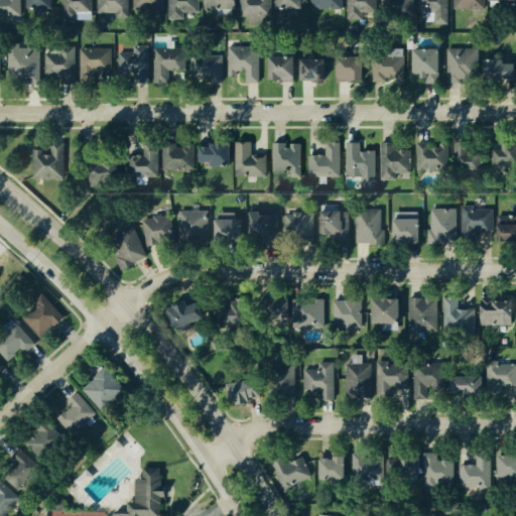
[(0,0),(0,16),(23,15),(22,0),(0,0)]
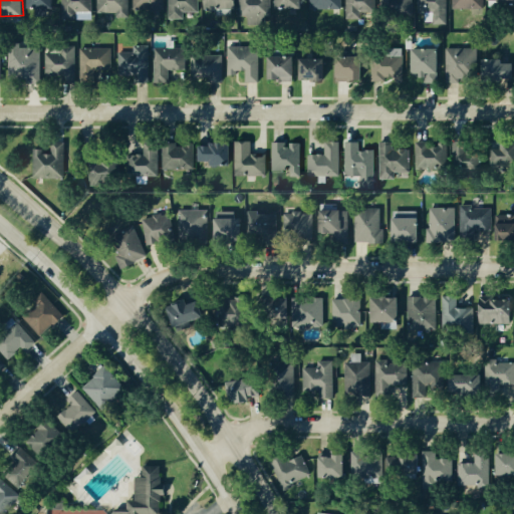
[(55,0),(31,0),(31,8),(56,9),(55,0)]
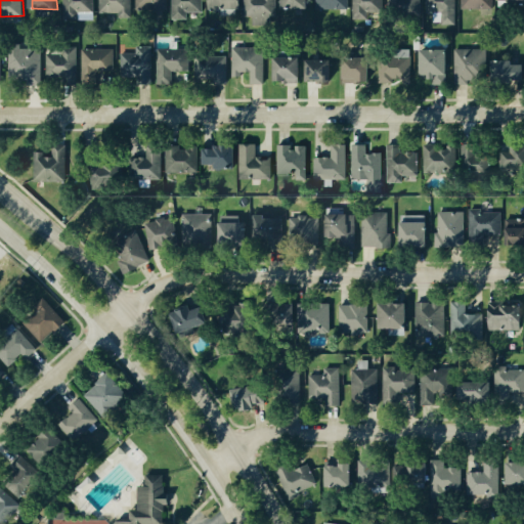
[(64,0),(64,18),(79,19),(80,12),(95,12),(95,0),(64,0)]
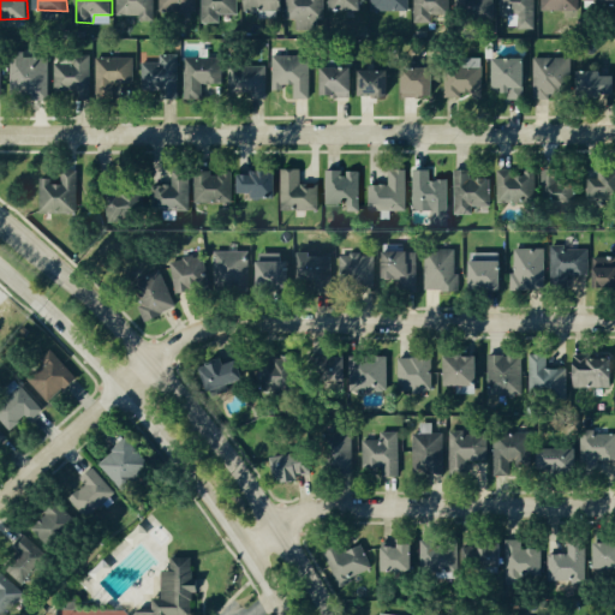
[(155,0),(120,0),(119,17),(155,18),(155,0)]
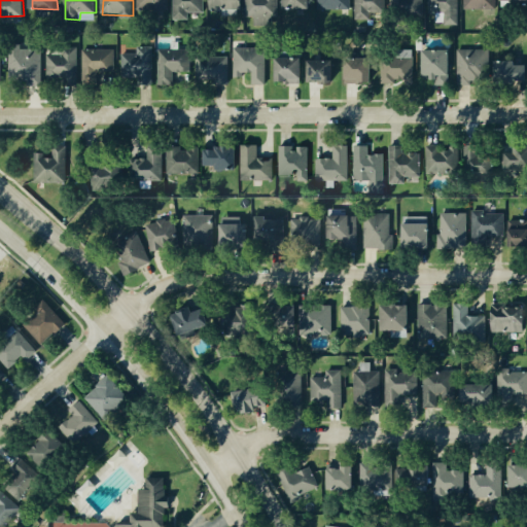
[(169,0),(138,0),(138,10),(169,10),(169,0)]
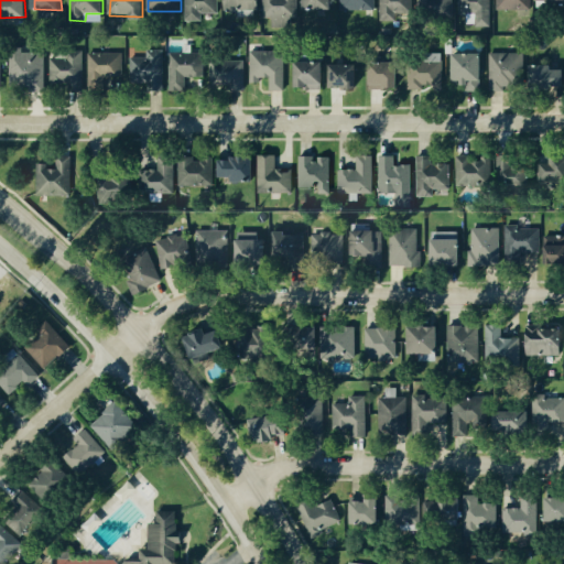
[(227,0),(227,9),(261,10),(261,0),(227,0)]
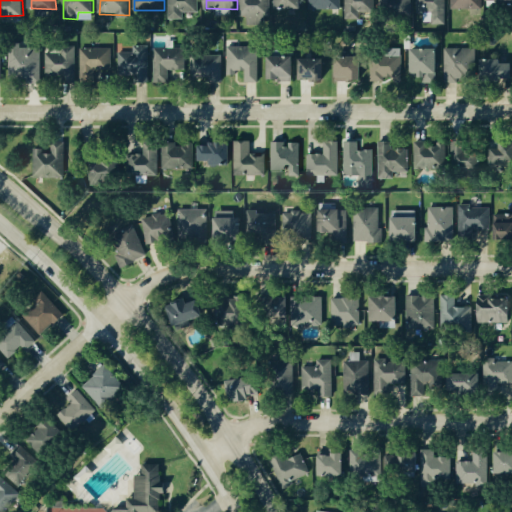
[(271,0),(239,0),(239,15),(252,16),(252,21),(261,21),(261,17),(270,17),(271,0)]
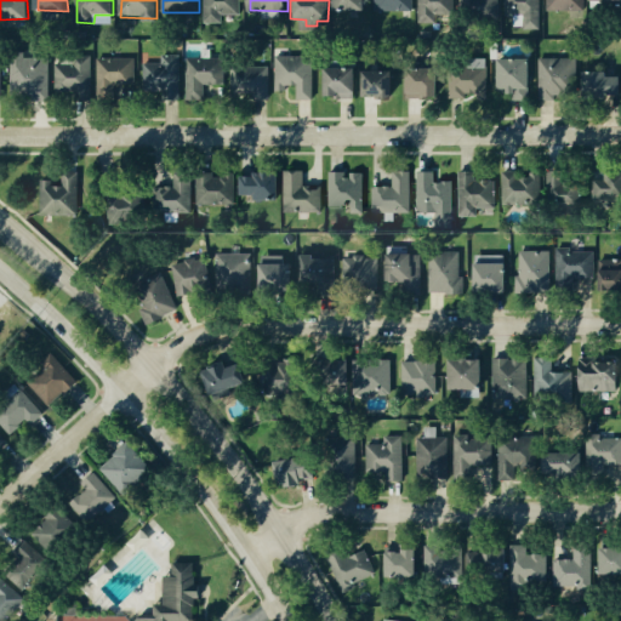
[(377,0),(379,10),(415,9),(414,0),(377,0)]
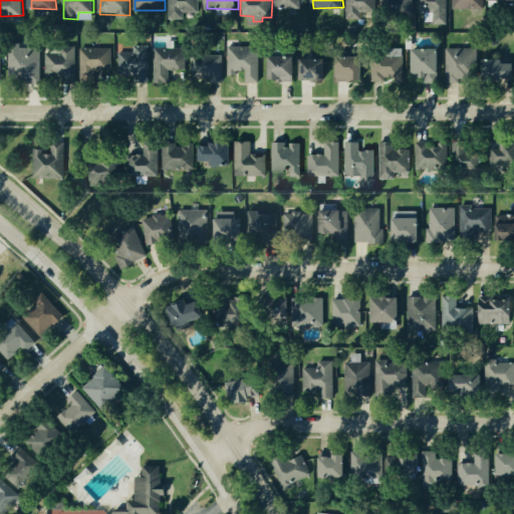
[(377,13),(376,0),(347,0),(348,21),(361,20),(361,13),(377,13)]
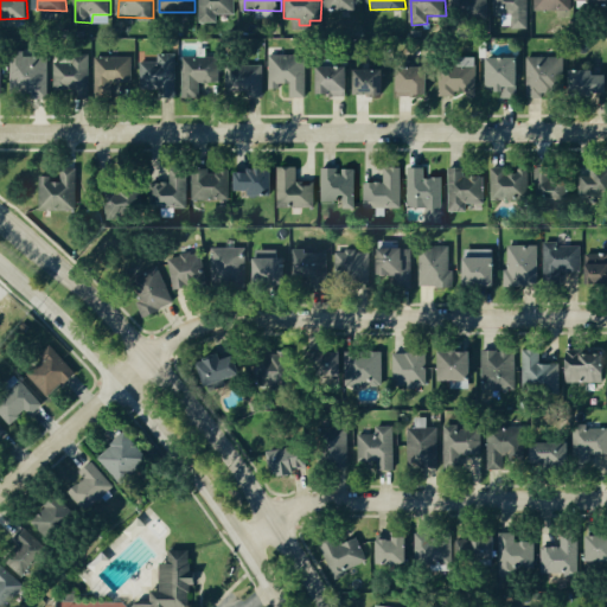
[(470,10),(470,0),(452,0),(453,11),(470,10)]
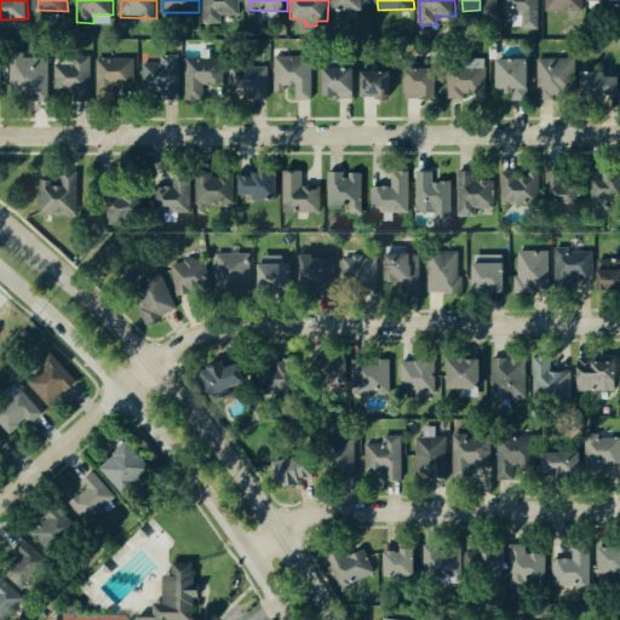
[(546,0),(547,10),(580,11),(580,0),(546,0)]
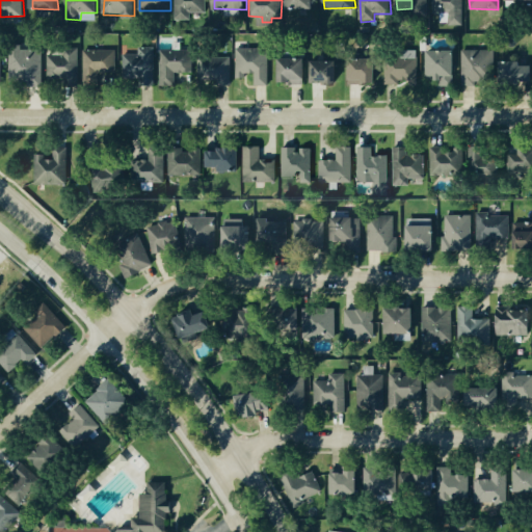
[(50,81),(80,80),(79,48),(49,50),(50,81)]
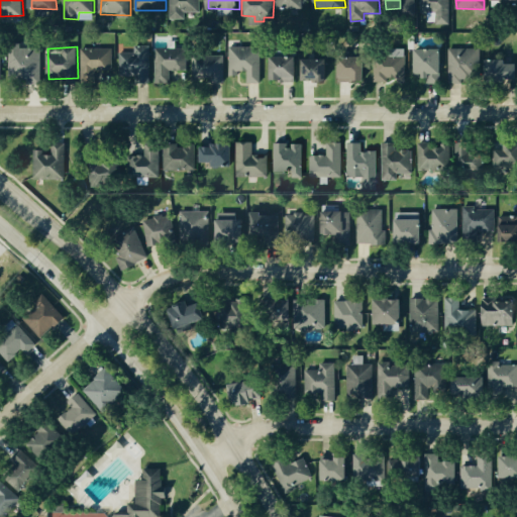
[(150,46),(134,46),(134,54),(120,54),(120,83),(150,83),(150,46)]
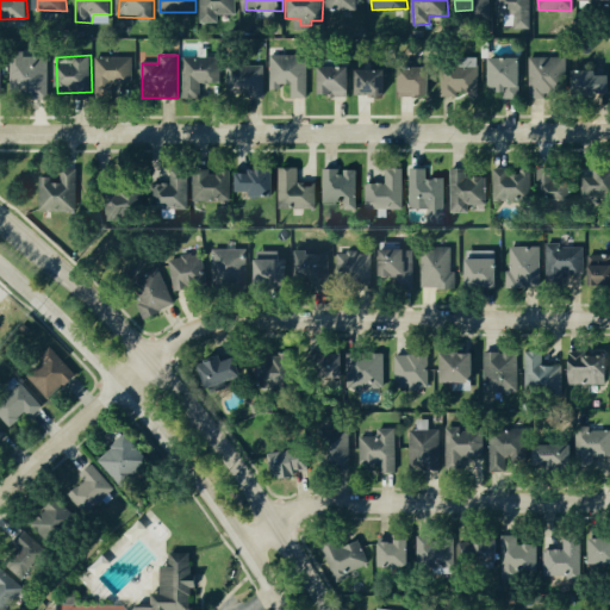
[(12,94),(49,95),(50,58),(13,57),(12,94)]
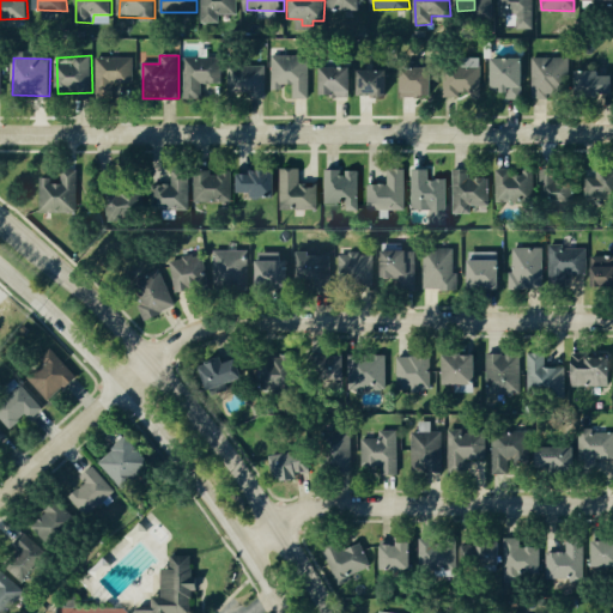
[(97,59),(98,96),(110,96),(110,83),(133,83),(132,58),(97,59)]
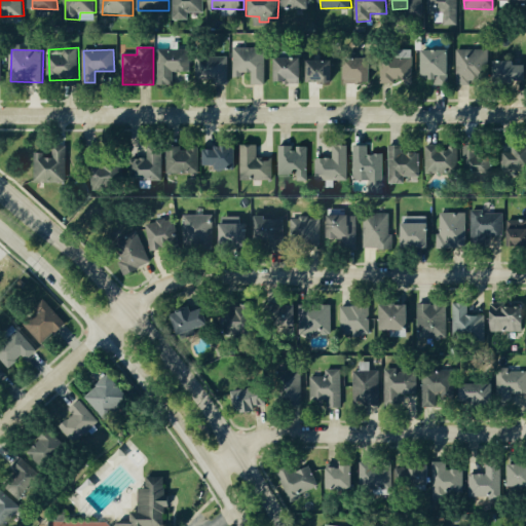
[(236,49),(236,73),(253,73),(254,85),(266,85),(266,49),(236,49)]
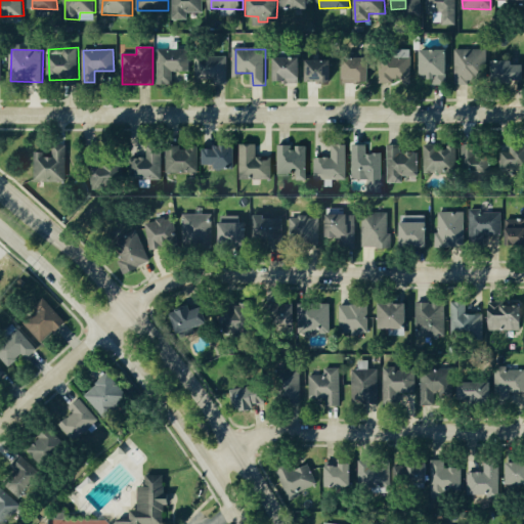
[(173,73),(190,73),(190,50),(157,51),(158,85),(174,85),(173,73)]
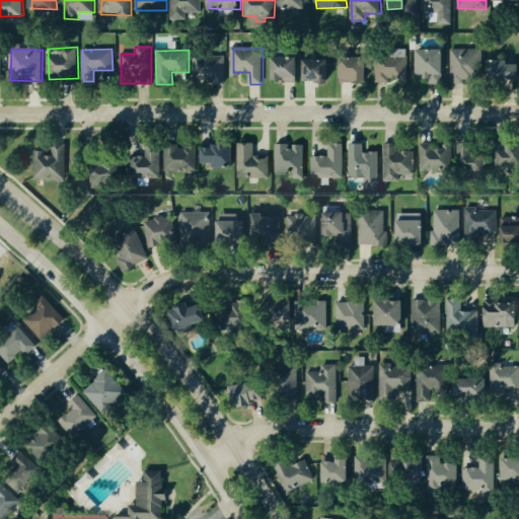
[(483,50),(452,50),(452,84),(465,84),(465,79),(483,79),(483,50)]
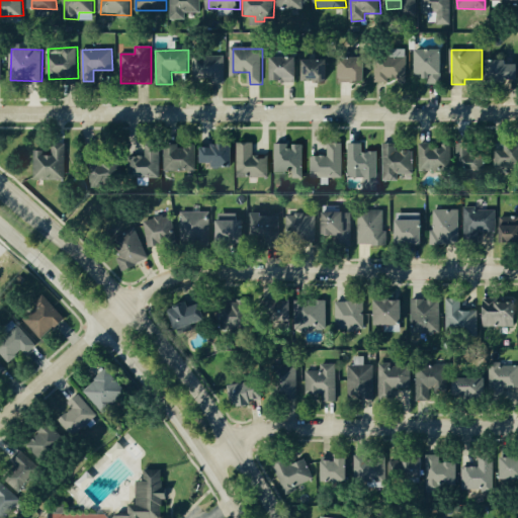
[(442,51),(423,52),(424,76),(444,75),(442,51)]
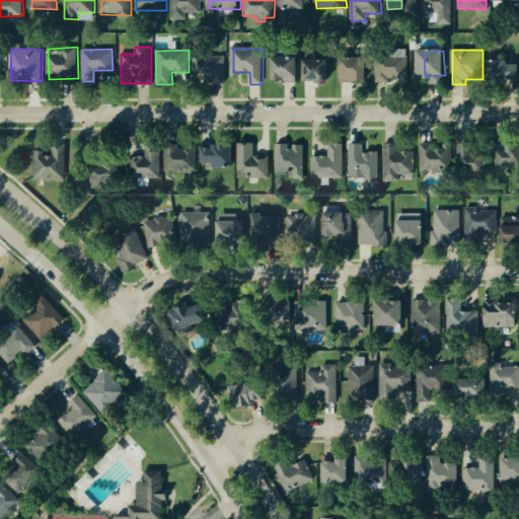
[(225,57),(194,58),(195,82),(226,81),(225,57)]
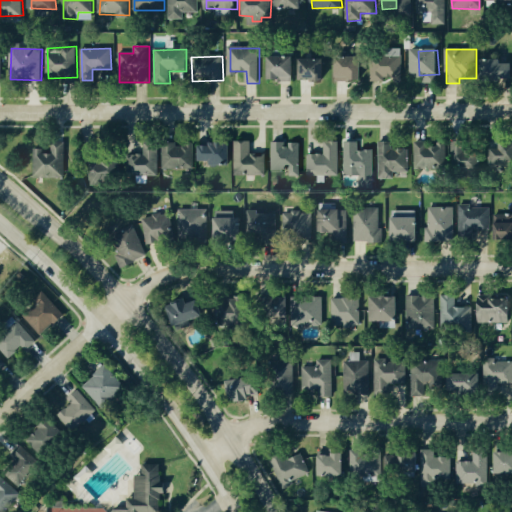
[(271,82),(296,82),(296,57),(271,57),(271,82)]
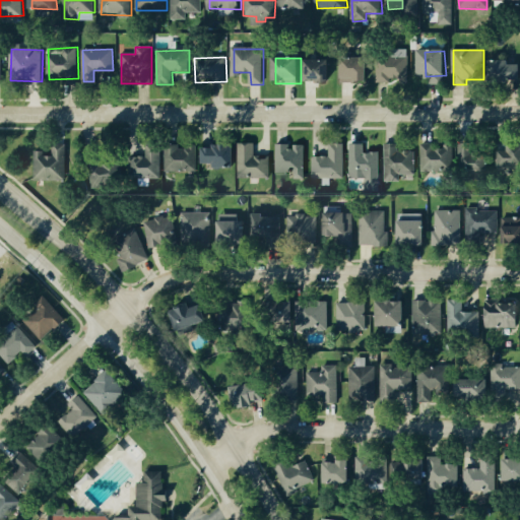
[(367,82),(367,60),(345,59),(344,82),(367,82)]
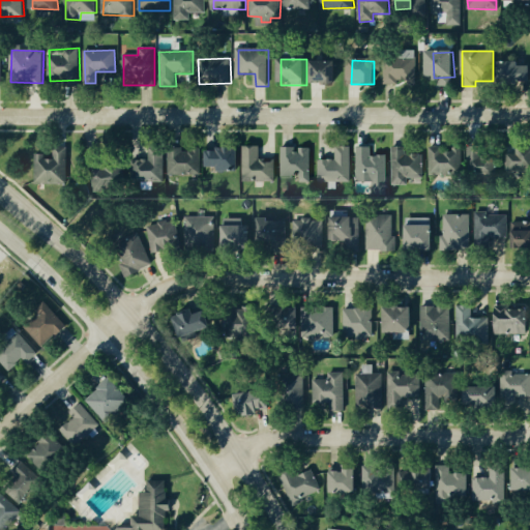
[(398,60),(385,60),(385,80),(396,80),(398,60)]
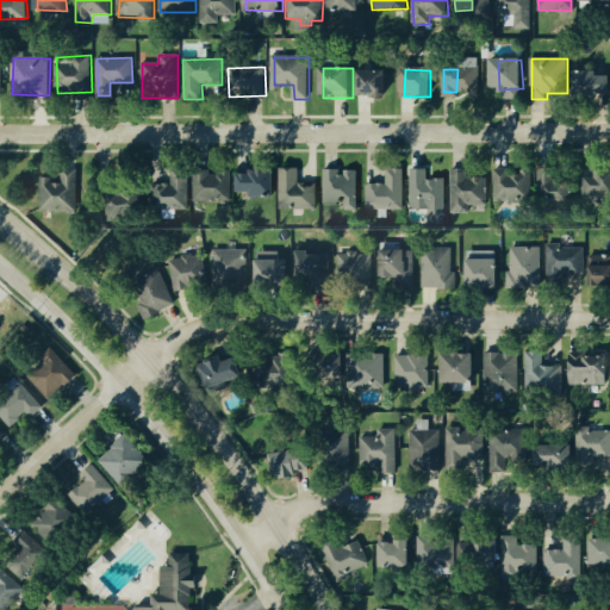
[(379,92),(380,79),(387,79),(387,74),(362,73),(361,91),(379,92)]
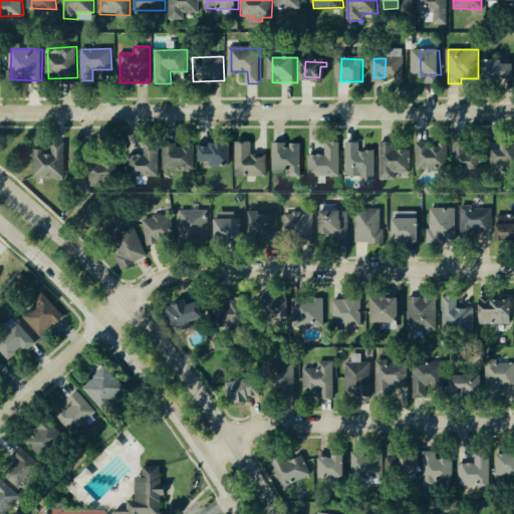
[(513,62),(488,62),(487,79),(513,79),(513,62)]
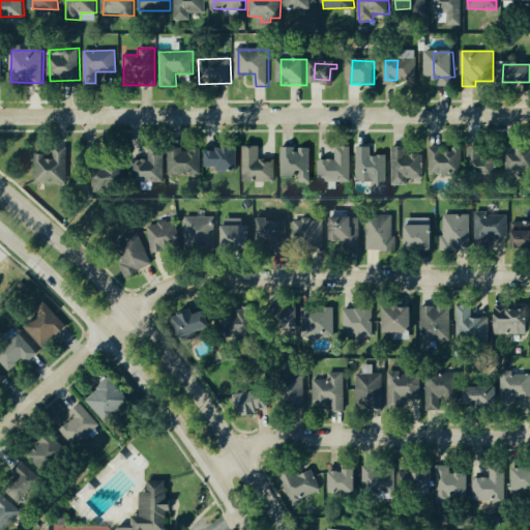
[(350,181),(350,147),(335,147),(335,160),(318,160),(318,182),(350,181)]
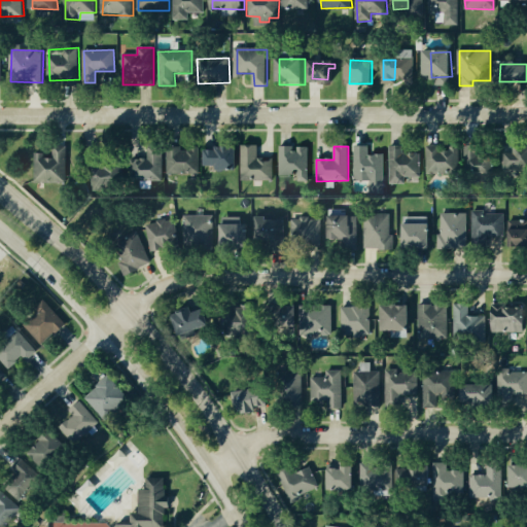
[(385,155),(369,155),(369,146),(355,146),(354,181),(371,181),(371,194),(384,195),(385,155)]
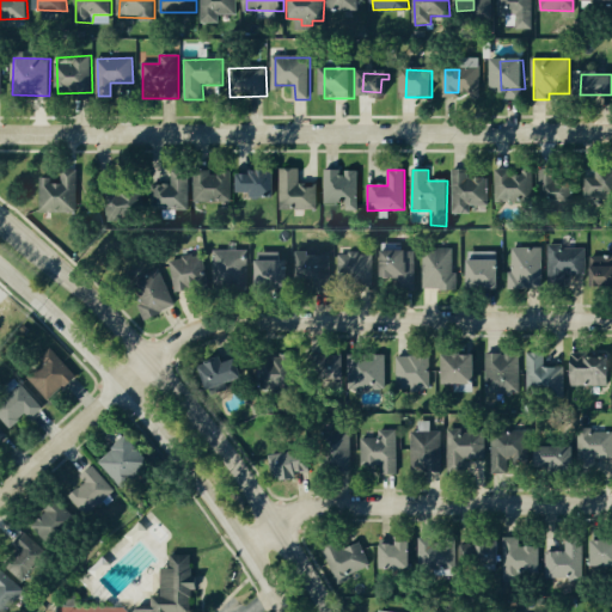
[(470,171),(454,170),(453,212),(469,212),(469,204),(487,204),(488,179),(470,178),(470,171)]
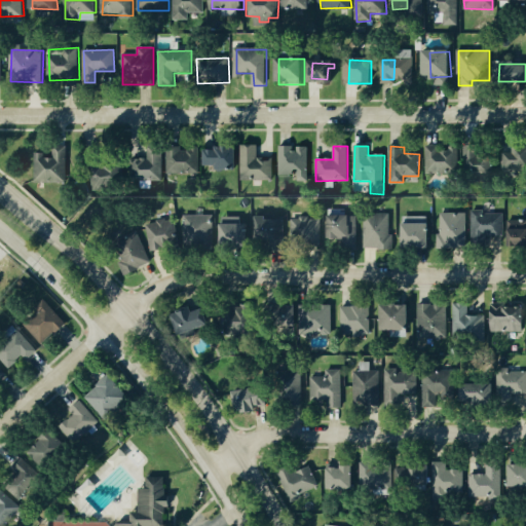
[(493,180),(494,155),(482,154),(483,146),(465,146),(464,166),(460,165),(459,179),(493,180)]
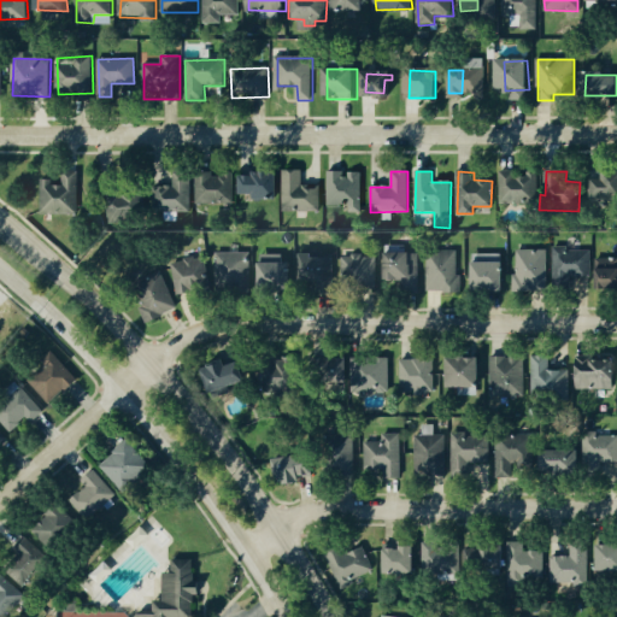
[(42,213),(78,215),(80,172),(63,172),(63,182),(42,182),(42,213)]
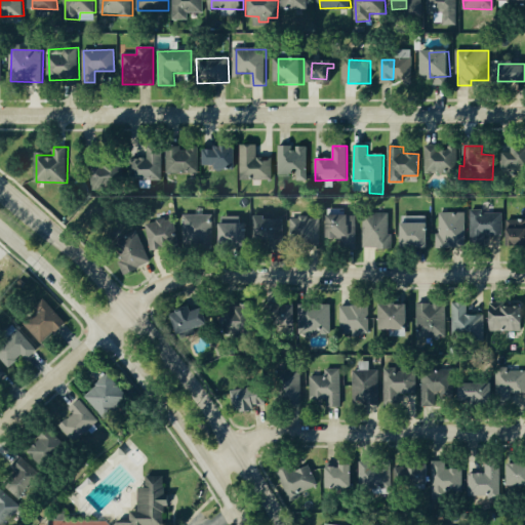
[(164,183),(163,147),(149,148),(149,162),(94,164),(95,185),(164,183)]
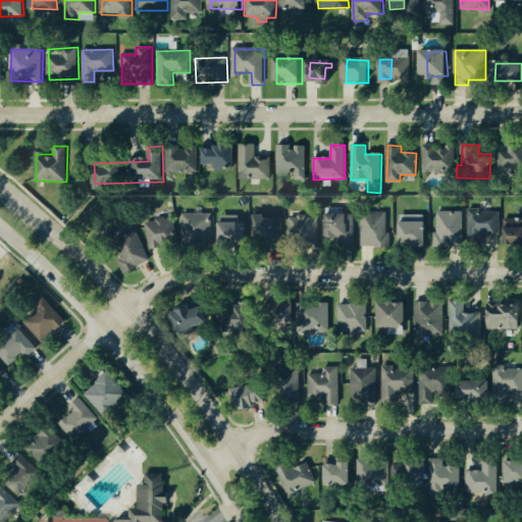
[(206,165),(218,165),(217,169),(238,169),(238,146),(215,146),(215,149),(206,149),(206,165)]
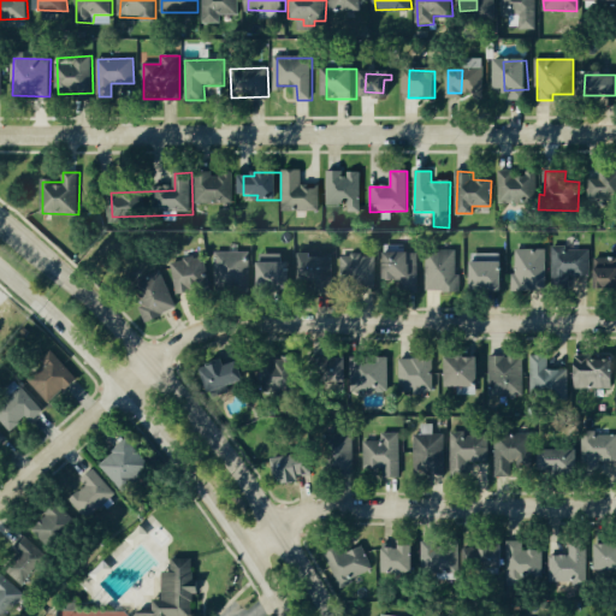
[(284,209),(319,211),(319,185),(302,185),(302,172),(285,172),(284,209)]
